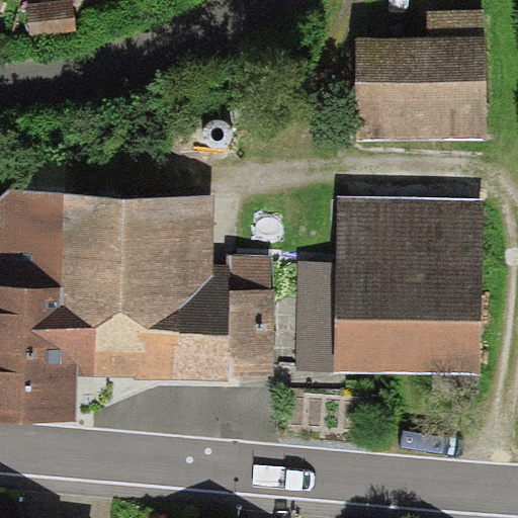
[(26,8),(30,39),(76,33),(72,2),(26,8)]
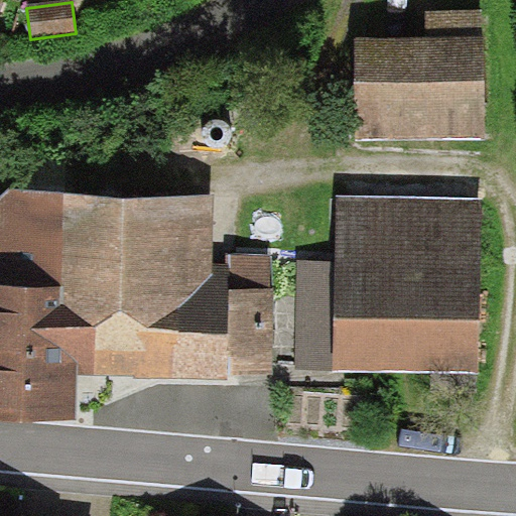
[(355,41),(358,142),(486,139),(483,9),(425,11),(426,40),(355,41)]
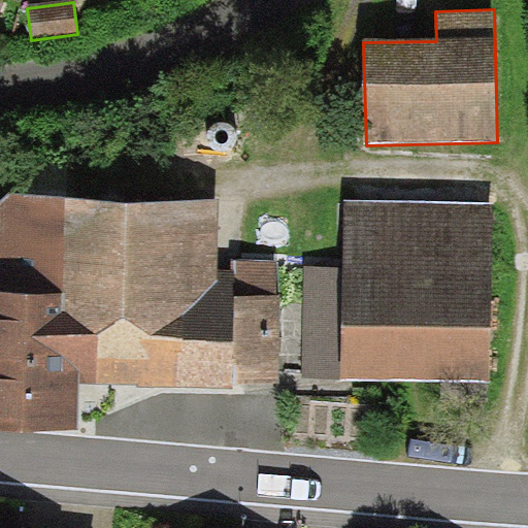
[(218,273),(219,203),(10,195),(0,202),(0,431),(79,433),(80,385),(139,385),(139,389),(233,390),(233,274),(218,273)]
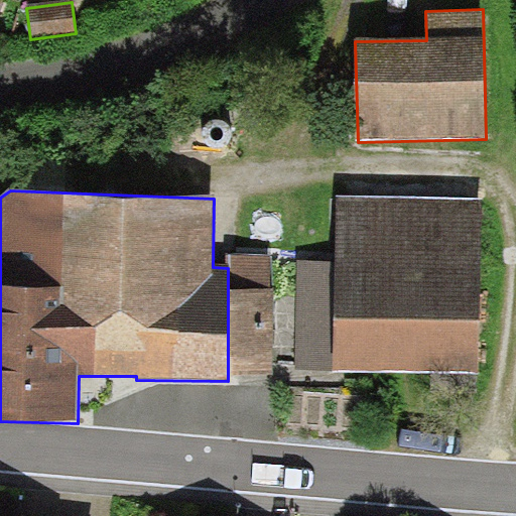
[(483,201),(339,199),(335,373),(480,376),(483,201)]
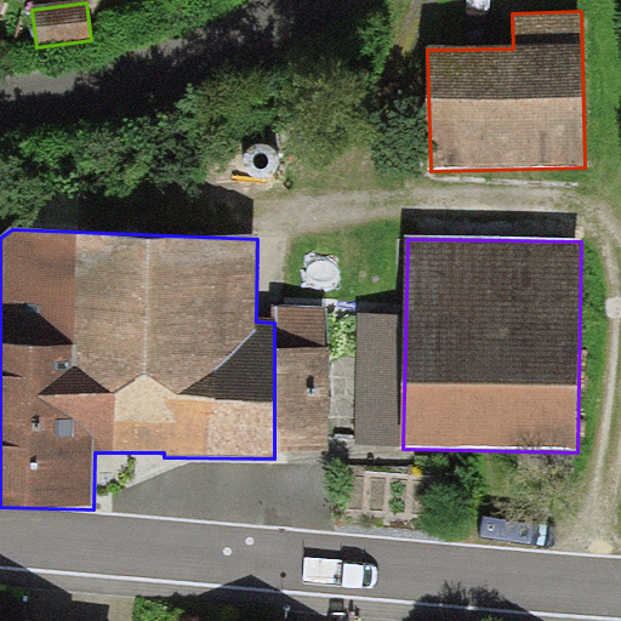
[(274,309),(274,323),(274,459),(329,459),(329,309),(274,309)]
